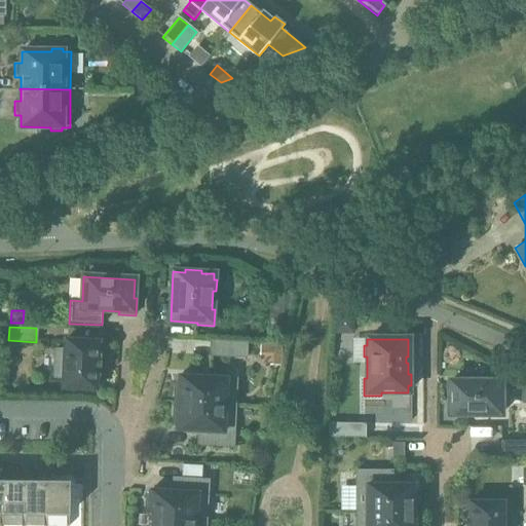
[(63,378),(63,388),(96,390),(97,376),(98,376),(99,357),(98,357),(99,341),(65,340),(65,349),(54,349),(53,378),(63,378)]
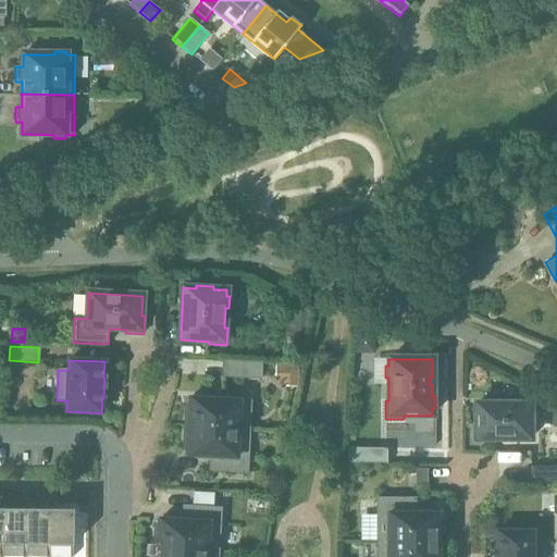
[(261,363),(223,361),(222,376),(260,379),(261,363)]
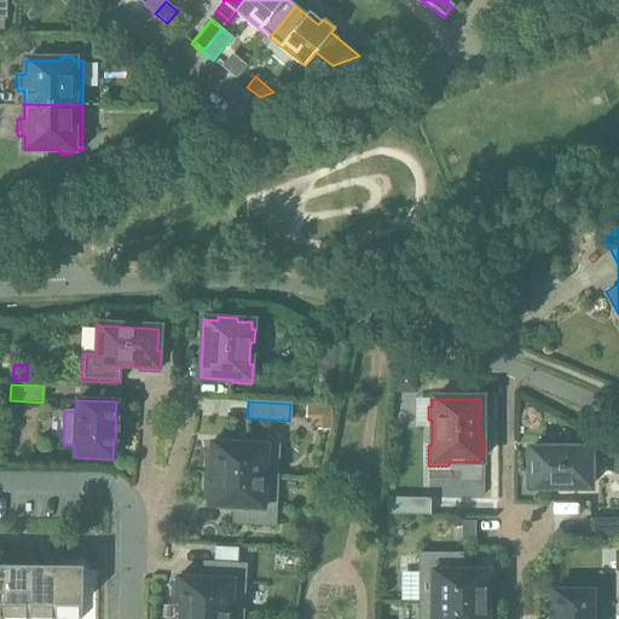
[(307,406),(306,417),(331,420),(331,408),(307,406)]
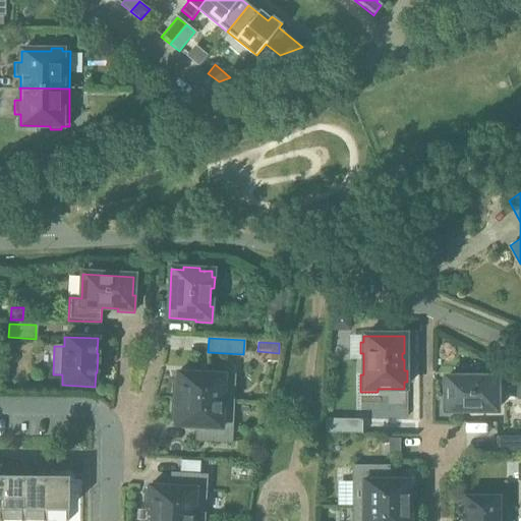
[(173,399),(233,402),(234,375),(177,372),(177,379),(174,379),(173,399)]
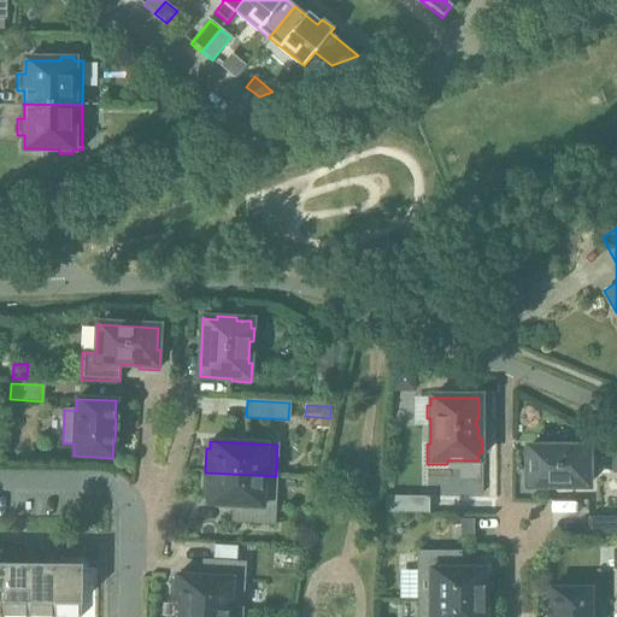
[(544,491),(544,487),(587,487),(587,448),(528,448),(528,470),(524,470),(524,491),(544,491)]
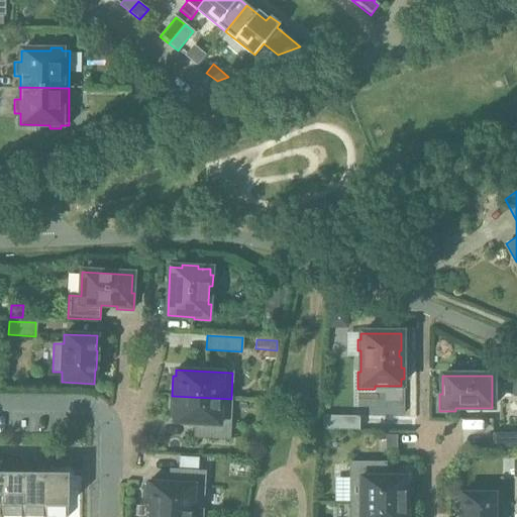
[(229,439),(231,399),(172,396),(171,417),(174,417),(173,423),(203,424),(202,438),(229,439)]
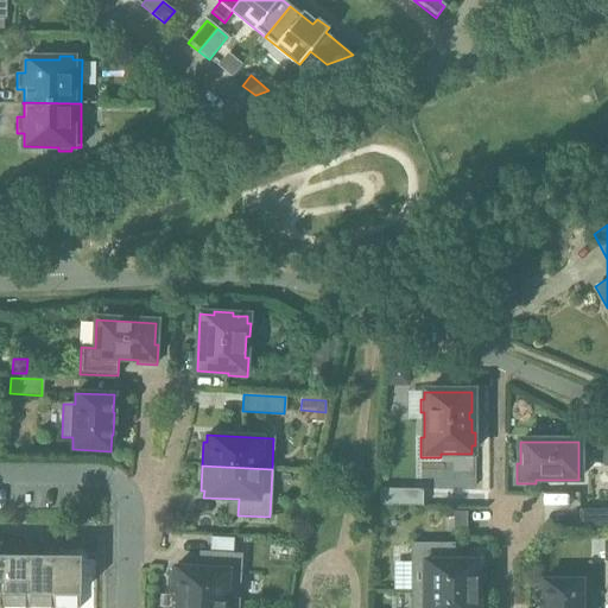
[(379,489),(379,506),(423,506),(423,489),(379,489)]
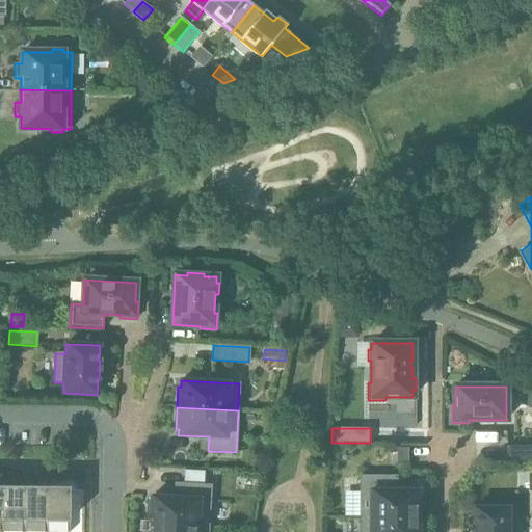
[(531,460),(531,446),(507,446),(507,460),(531,460)]
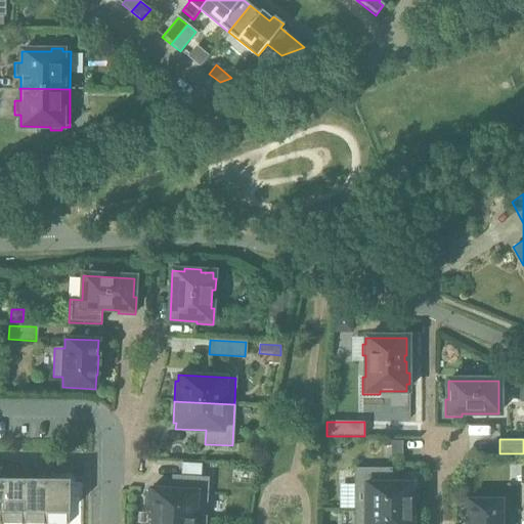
[(401,455),(401,441),(390,441),(391,456),(401,455)]
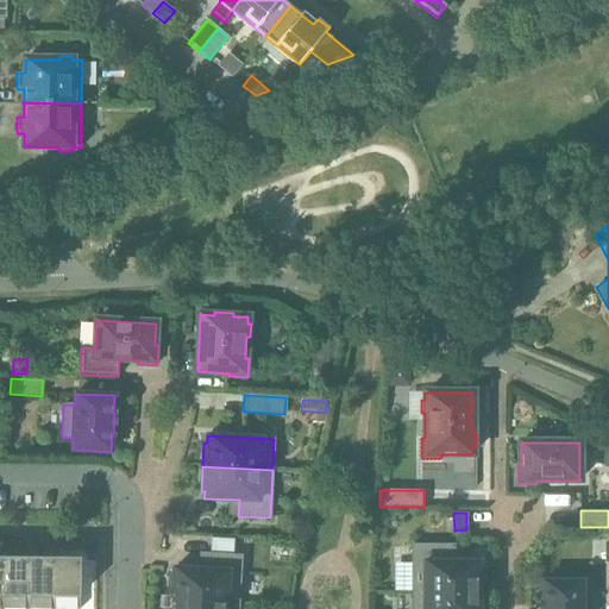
[(211,538),(209,554),(233,556),(234,539),(211,538)]
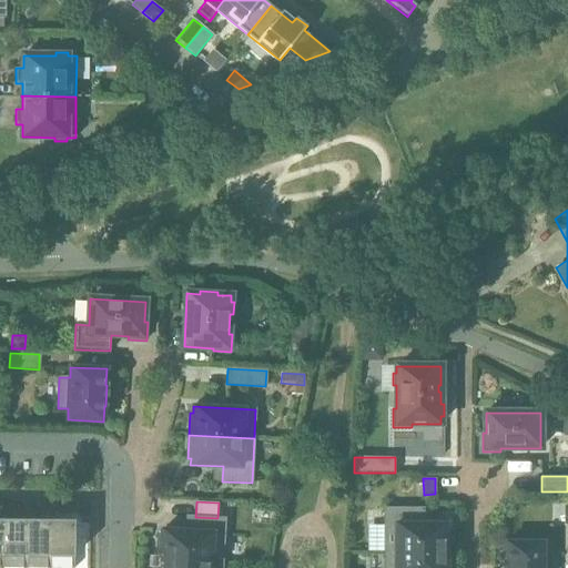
[(385,508),(385,553),(449,553),(449,530),(447,530),(447,524),(414,524),(414,509),(385,508)]
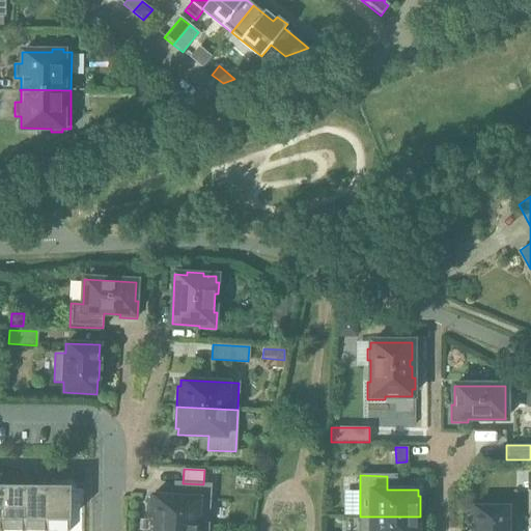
[(148,502),(147,523),(207,526),(211,484),(203,484),(183,483),(172,482),(172,497),(151,496),(151,502),(148,502)]
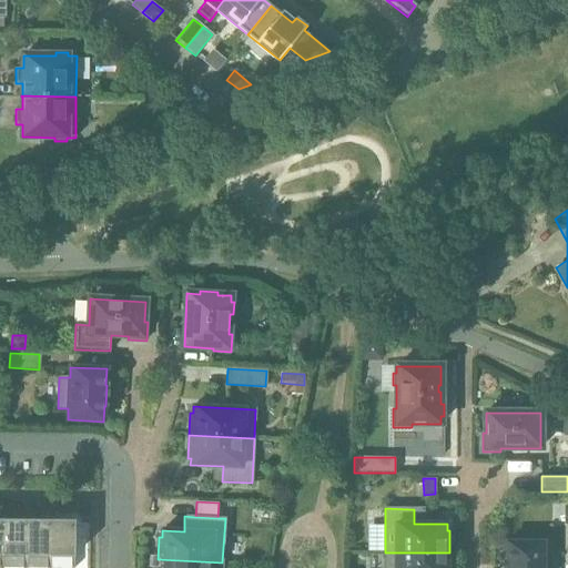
[(24,567),(26,520),(2,519),(1,567),(24,567)]
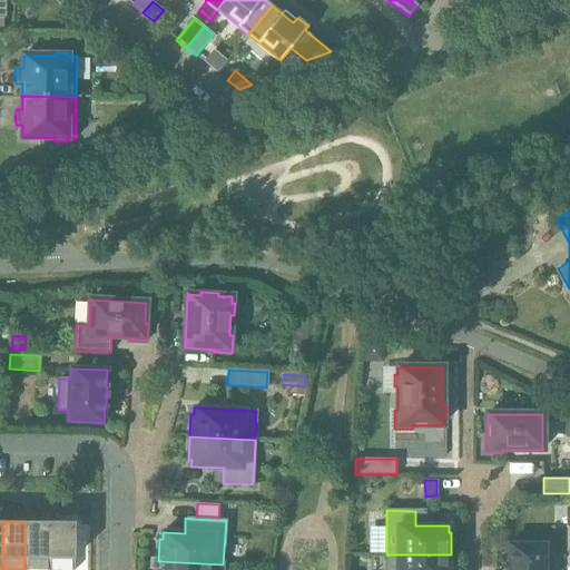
[(49,569),(50,522),(26,522),(25,569),(49,569)]
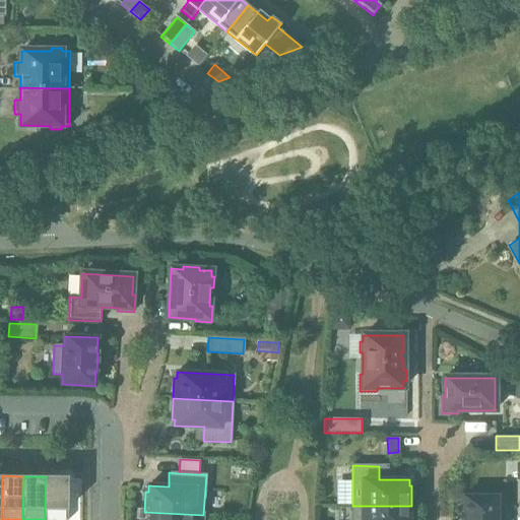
[(67,519),(68,476),(46,476),(45,519),(67,519)]
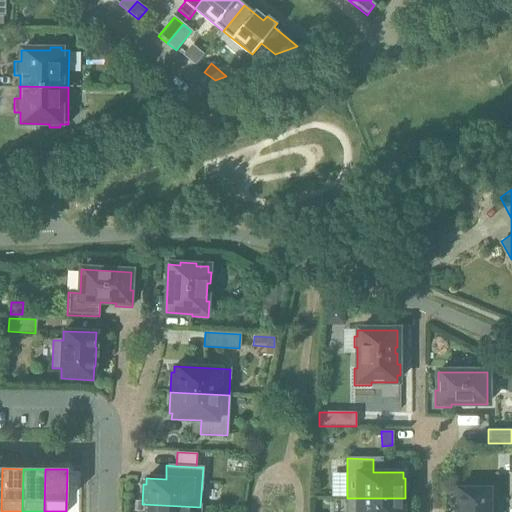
[(489,511),(489,489),(456,489),(456,503),(455,503),(455,511),(489,511)]
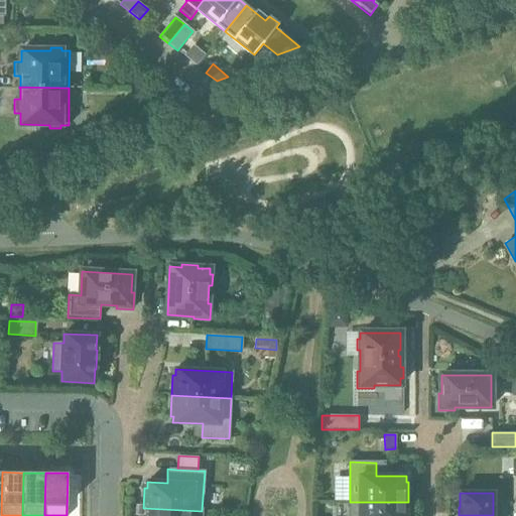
[(408,515),(408,502),(350,502),(349,515),(408,515)]
